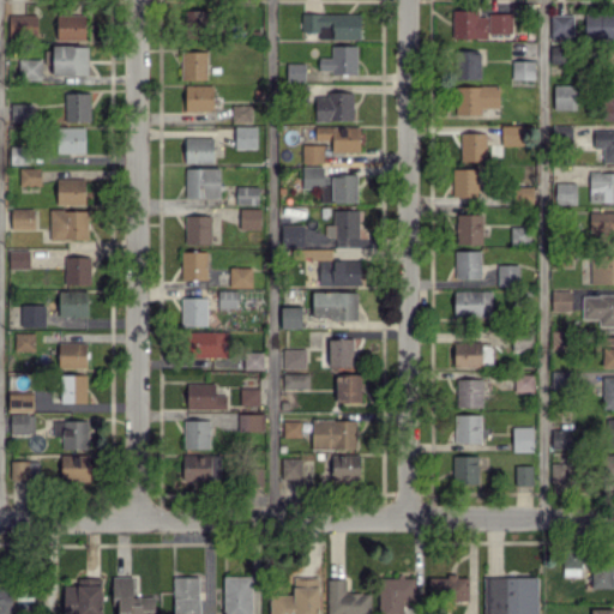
[(185,36),(210,36),(210,8),(184,10),(185,36)]
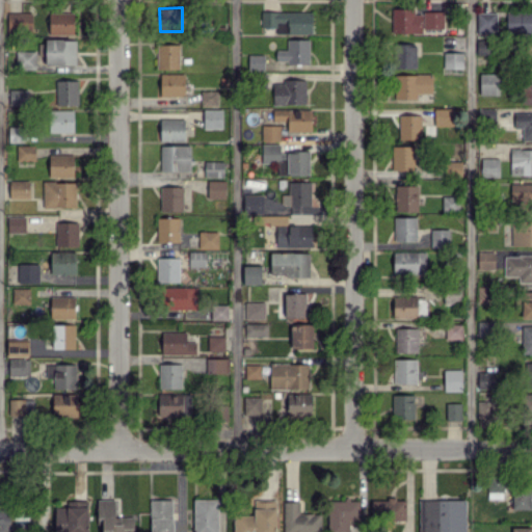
[(443,11),(414,11),(414,7),(391,8),(392,33),(422,32),(422,29),(443,28),(443,11)]
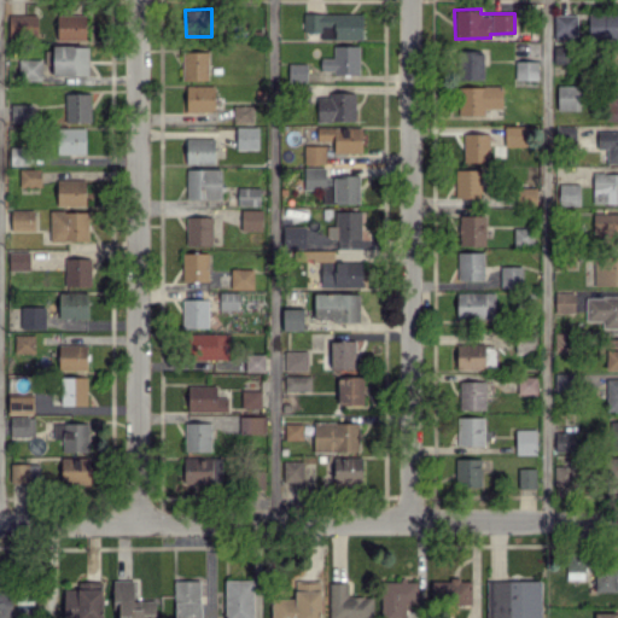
[(362,13),(303,12),(303,31),(320,31),(320,39),(361,39),(362,13)]
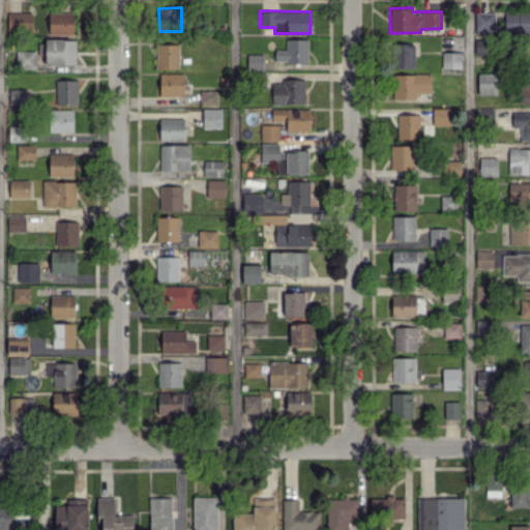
[(529,11),(504,10),(504,32),(529,32),(529,11)]
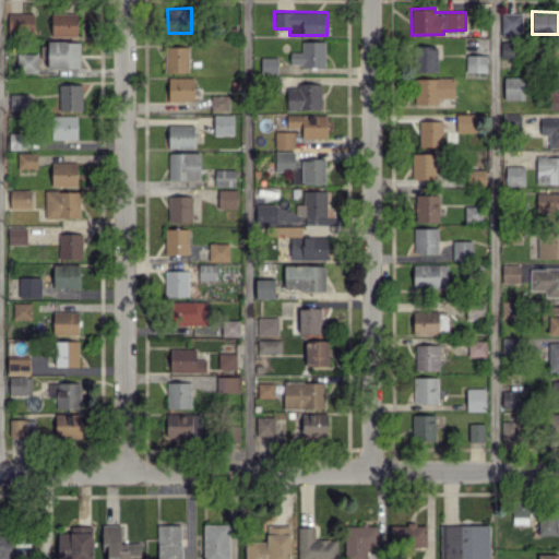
[(33,33),(34,13),(8,12),(8,33),(33,33)]
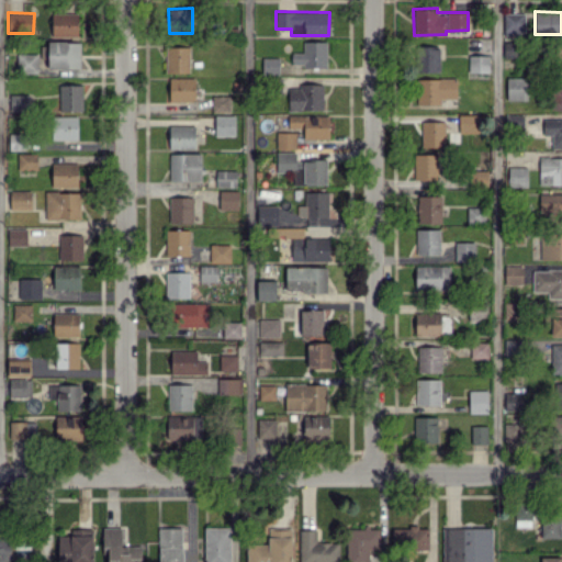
[(52,13),(52,35),(78,35),(78,13),(52,13)]
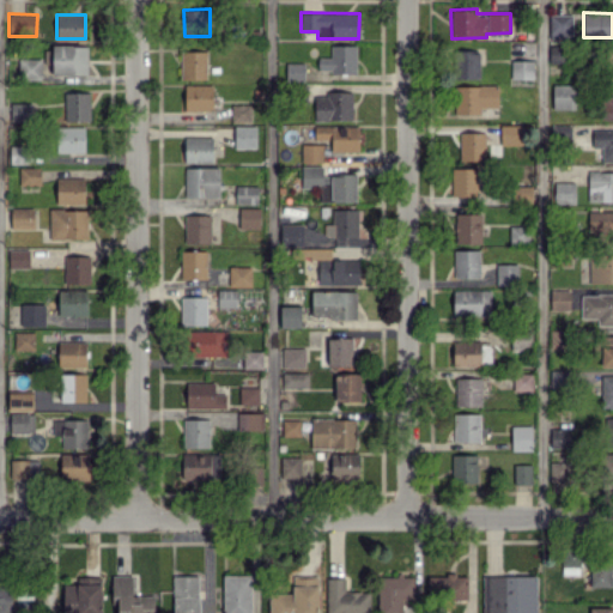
[(571,14),(548,14),(548,38),(571,40),(571,14)]
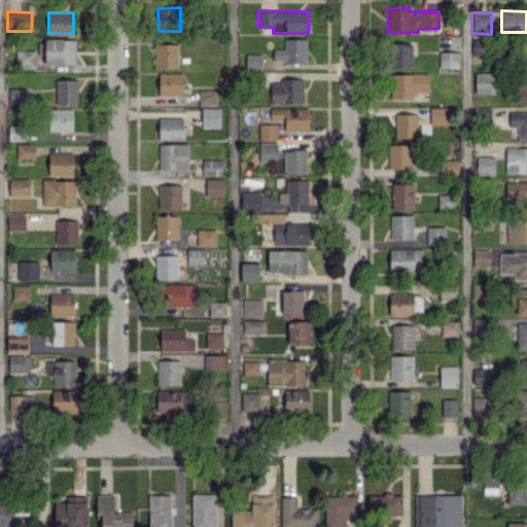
[(44,64),(75,64),(75,39),(45,38),(44,64)]
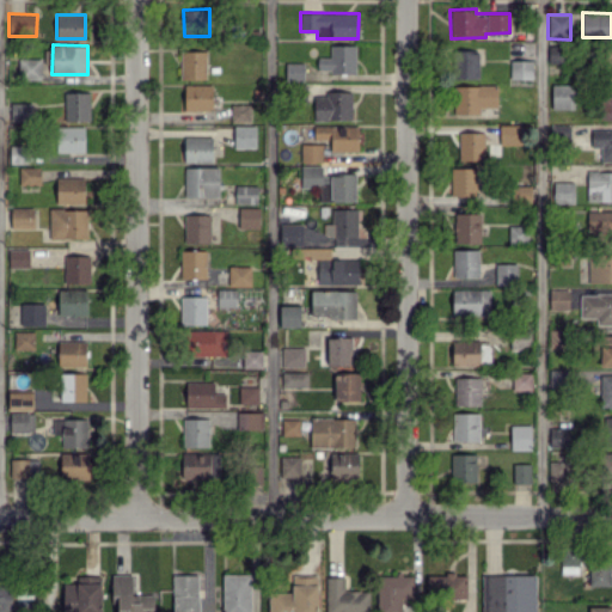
[(330,57),(317,56),(317,72),(355,72),(355,46),(330,44),(330,57)]
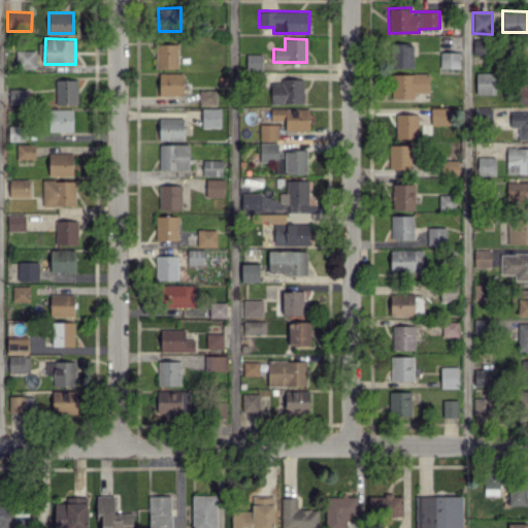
[(177,44),(156,44),(156,68),(177,68),(177,44)]
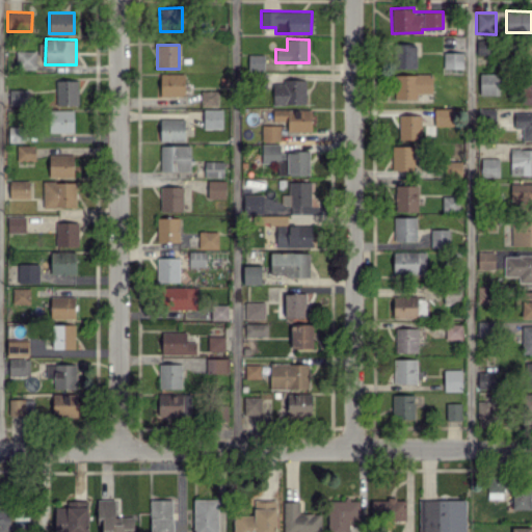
[(416,69),(416,45),(393,45),(392,68),(416,69)]
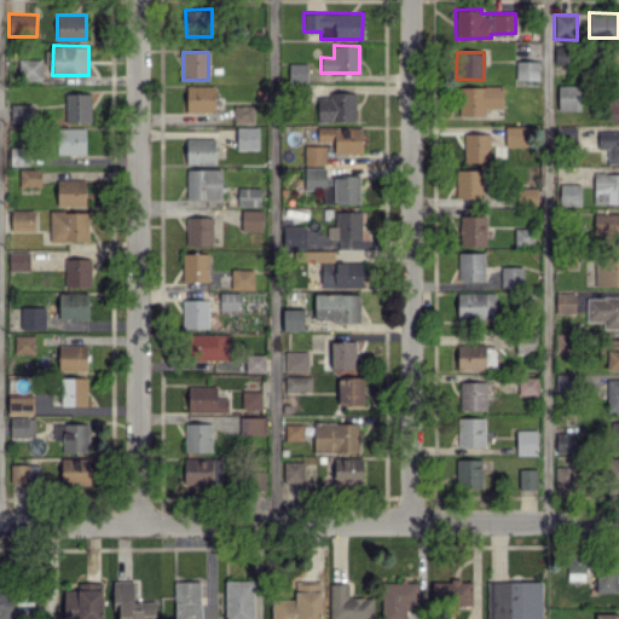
[(41,79),(41,59),(18,59),(18,79),(41,79)]
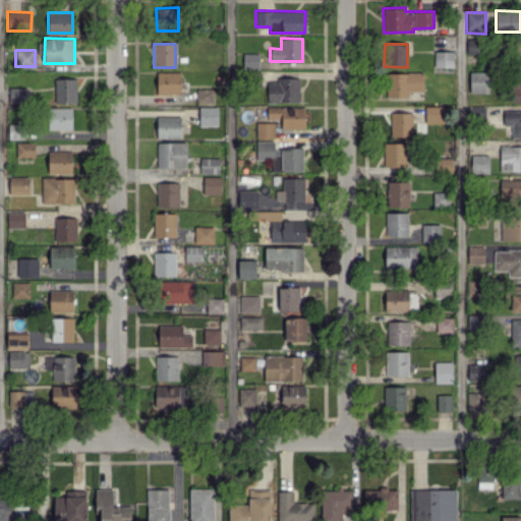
[(453,51),(433,51),(435,67),(454,66),(453,51)]
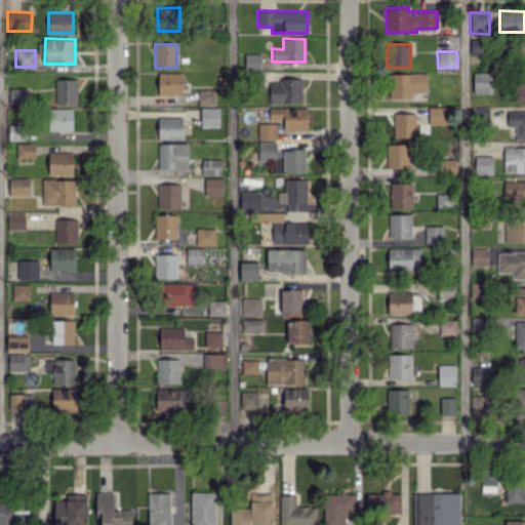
[(244,53),(244,70),(260,70),(260,54),(244,53)]
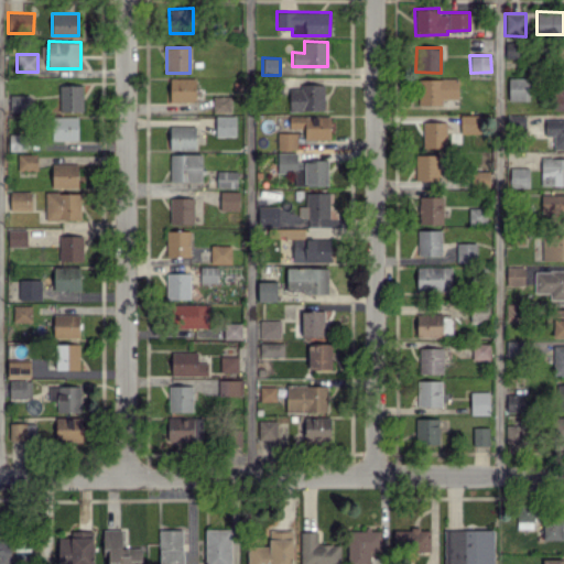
[(508,100),(525,100),(525,78),(508,77),(508,100)]
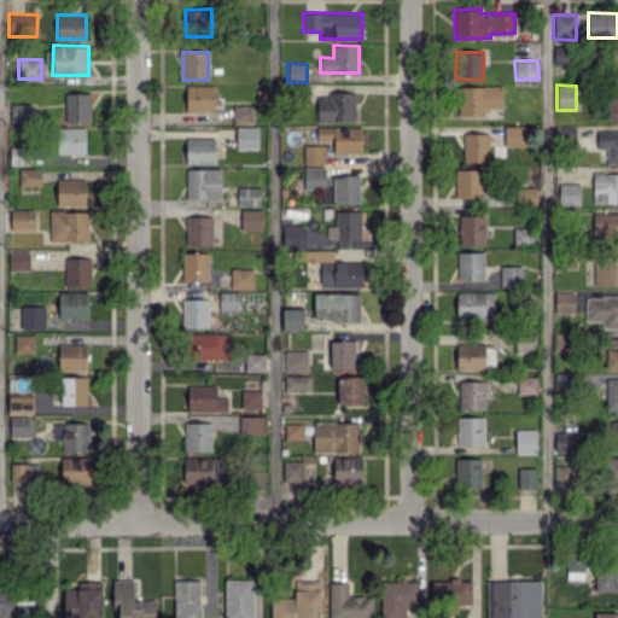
[(186,111),(214,111),(215,86),(186,86),(186,111)]
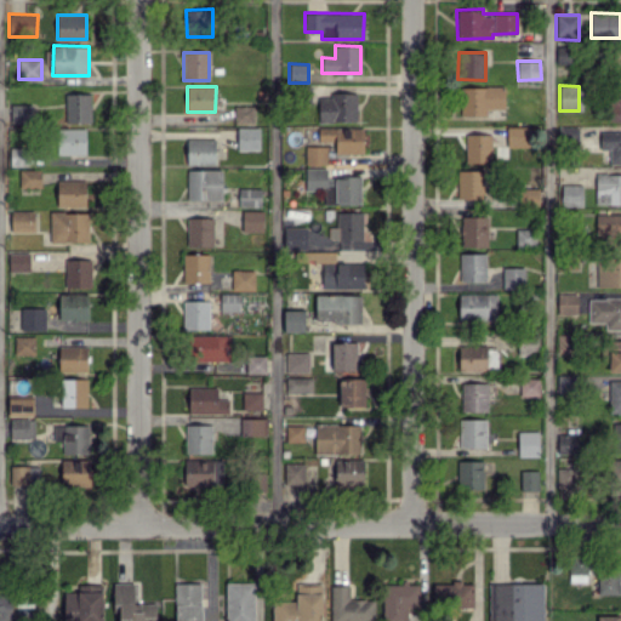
[(505,108),(503,86),(461,87),(461,115),(486,114),(486,108),(505,108)]
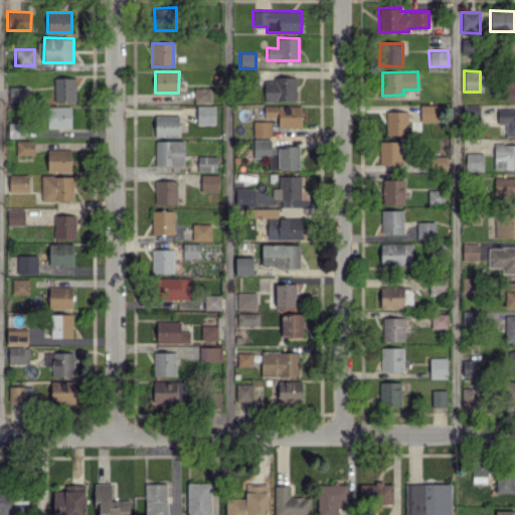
[(514,75),(507,75),(506,100),(514,100),(514,75)]
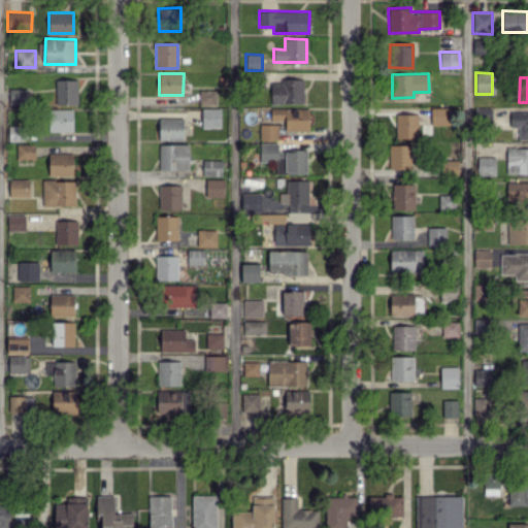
[(302,103),(303,79),(279,78),(279,83),(271,83),(270,102),(302,103)]
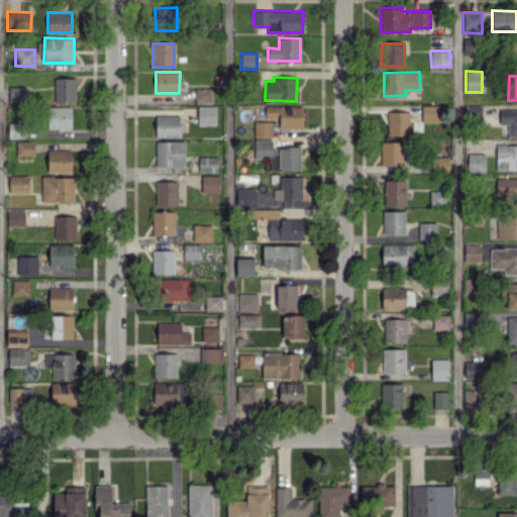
[(76,101),(75,78),(55,78),(55,102),(76,101)]
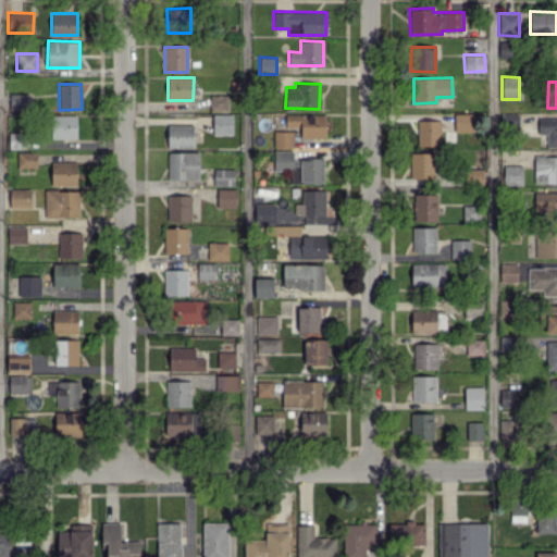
[(210,110),(226,111),(227,95),(210,95),(210,110)]
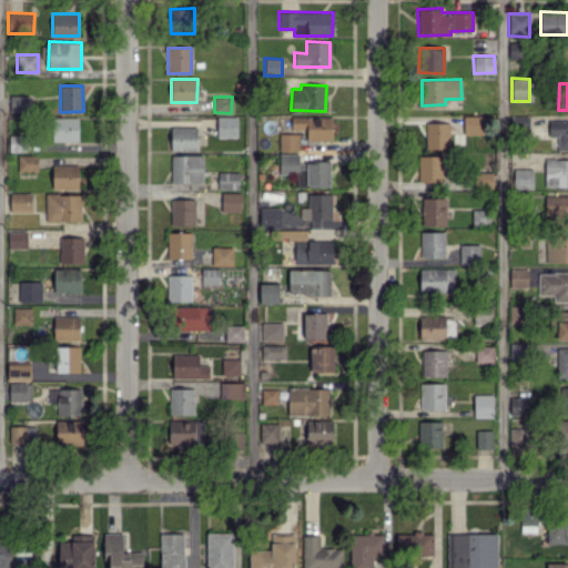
[(332,115),(291,117),(291,130),(306,129),(306,140),(333,140),(332,115)]
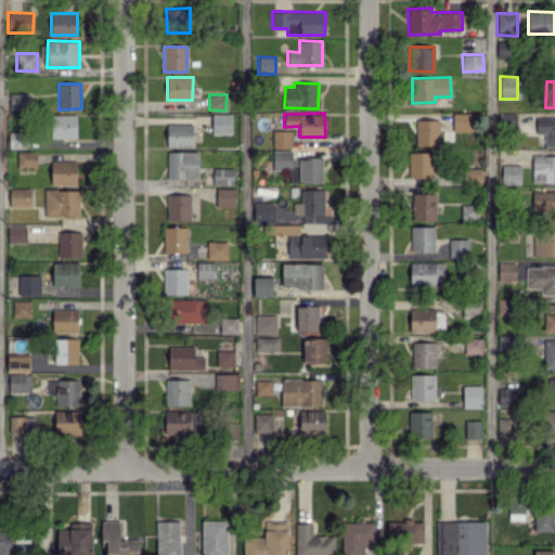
[(452,131),(474,131),(474,113),(453,113),(452,131)]
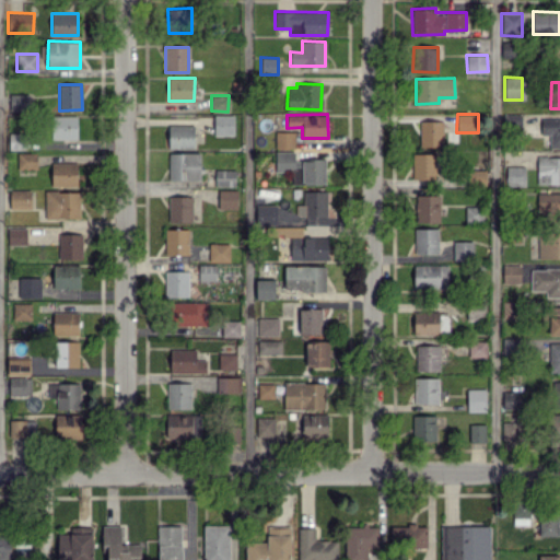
[(78,139),(78,115),(50,116),(51,139),(78,139)]
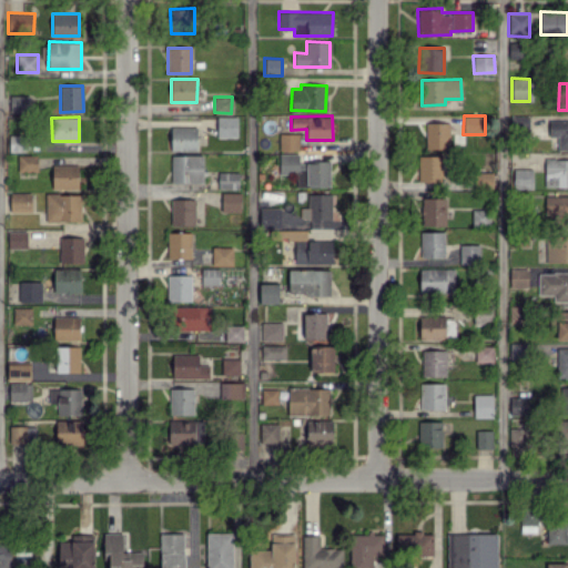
[(217,137),(237,137),(236,117),(217,117),(217,137)]
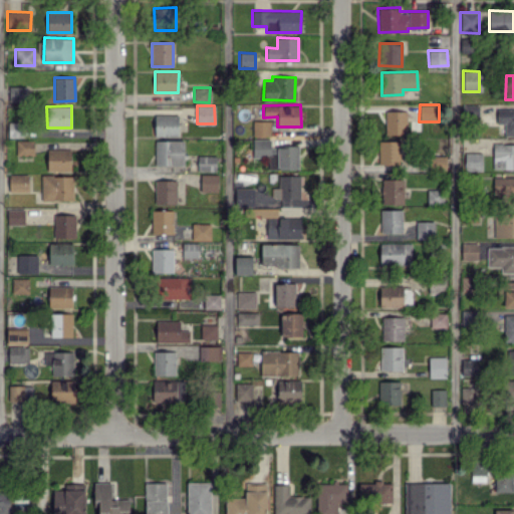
[(513,107),(496,108),(496,123),(504,122),(504,136),(513,135),(513,107)]
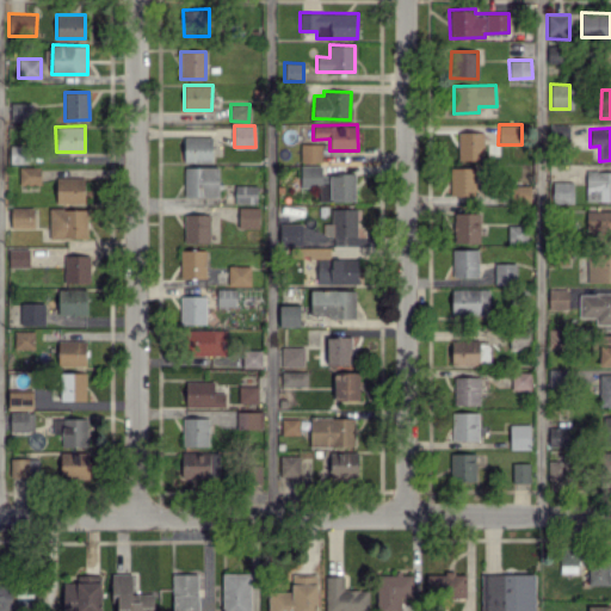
[(457,160),(483,160),(483,133),(457,133),(457,160)]
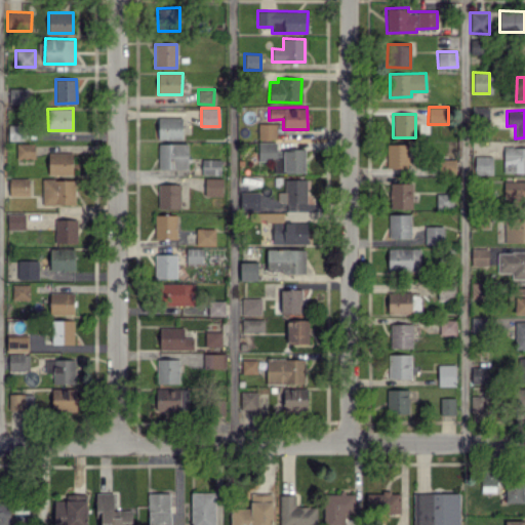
[(183,138),(182,116),(157,117),(158,138),(183,138)]
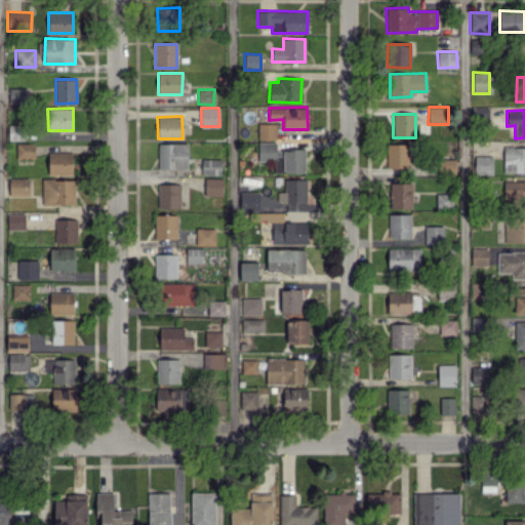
[(276,138),(276,123),(257,123),(257,138),(276,138)]
